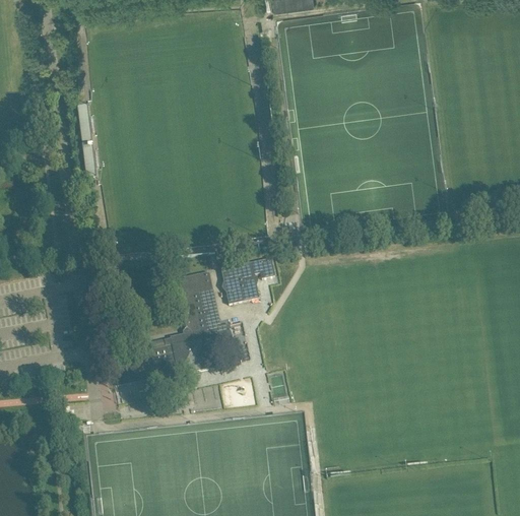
[(273,0),(274,9),(287,7),(314,3),(313,0),(273,0)]
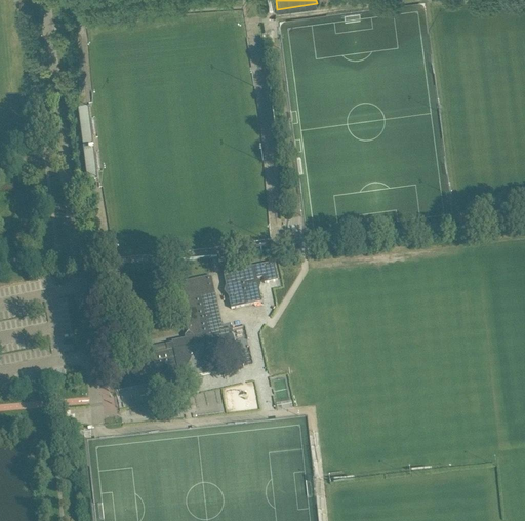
[(78,106),(87,178),(95,177),(86,105),(78,106)]
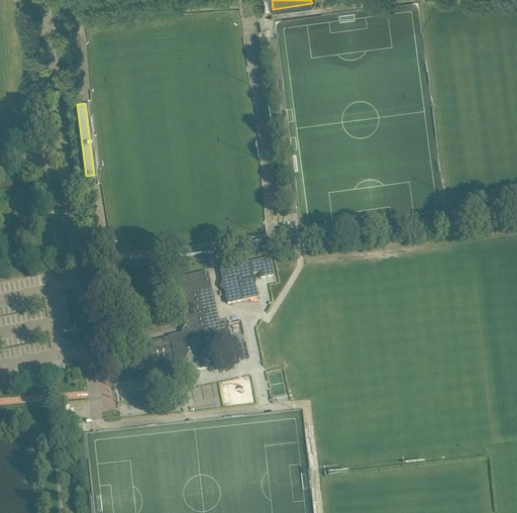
[(256,258),(260,270),(261,276),(274,273),(270,254),(256,258)]
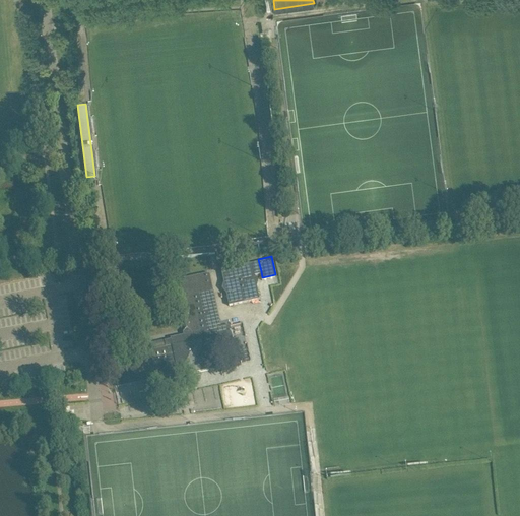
[(261,271),(258,259),(221,267),(224,279),(226,278),(229,289),(226,291),(230,303),(260,296),(257,283),(255,284),(253,272),(261,271)]
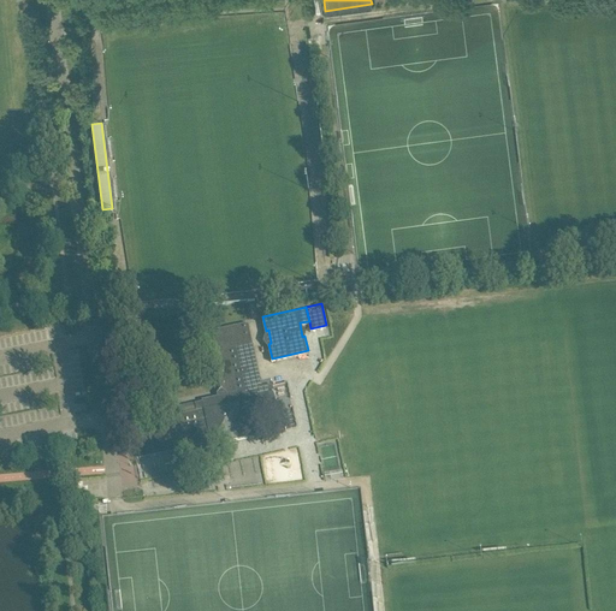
[(153,427),(135,431),(140,451),(176,443),(175,439),(182,438),(183,442),(206,437),(207,440),(207,443),(219,440),(255,432),(252,415),(248,402),(266,398),(262,383),(259,384),(250,342),(253,340),(249,319),(247,319),(212,327),(217,348),(213,349),(223,392),(202,396),(202,398),(195,399),(196,408),(190,409),(183,410),(169,413),(171,422),(153,427)]
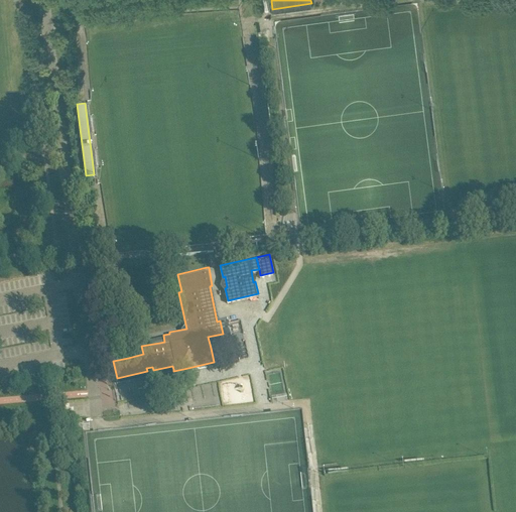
[(135,275),(121,278),(122,283),(136,280),(135,275)]
